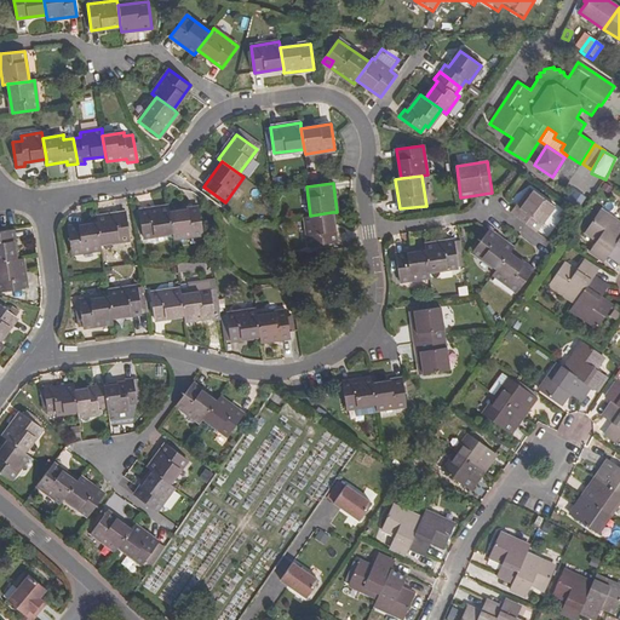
[(555,206),(530,188),(511,213),(537,231),(555,206)]
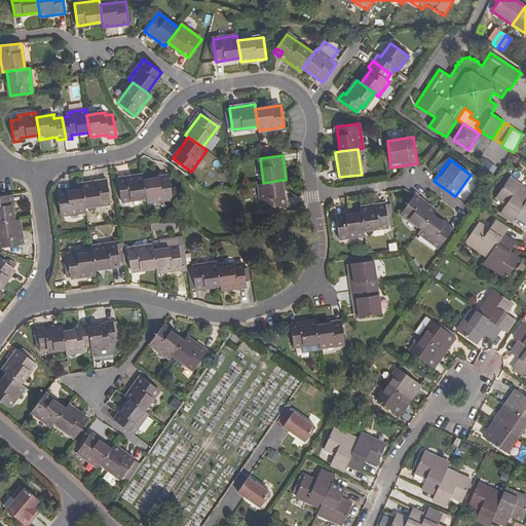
[(143,180),(142,175),(118,179),(121,200),(146,197),(143,180)]
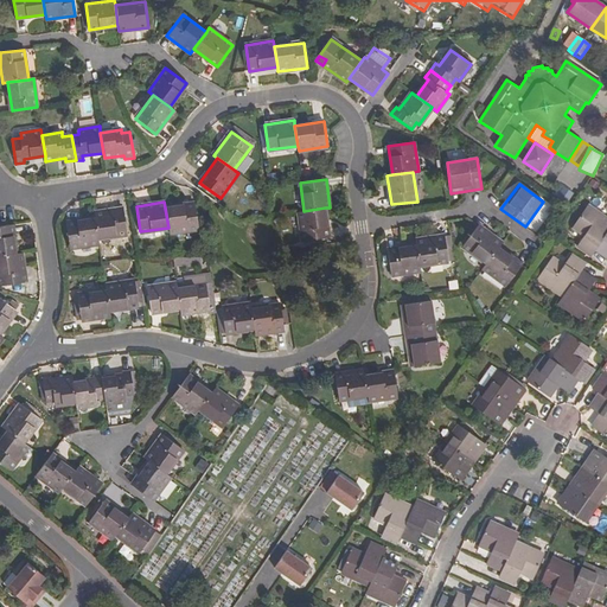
[(168,228),(170,232),(198,229),(195,204),(165,208),(168,228)]
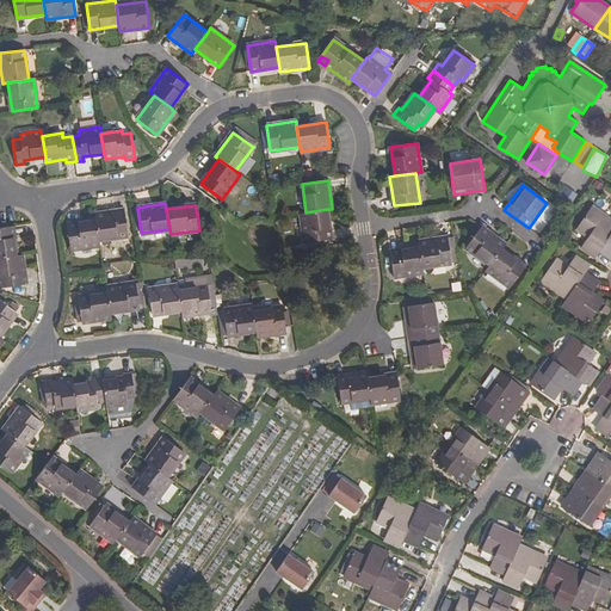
[(596,257),(600,251),(610,234),(610,220),(591,207),(576,228),(590,236),(582,247),(596,257)]
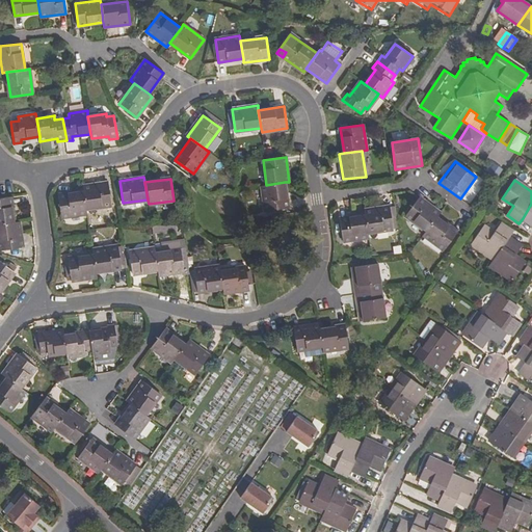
[(266,185),(262,186),(266,212),(288,209),(285,182),(266,185)]
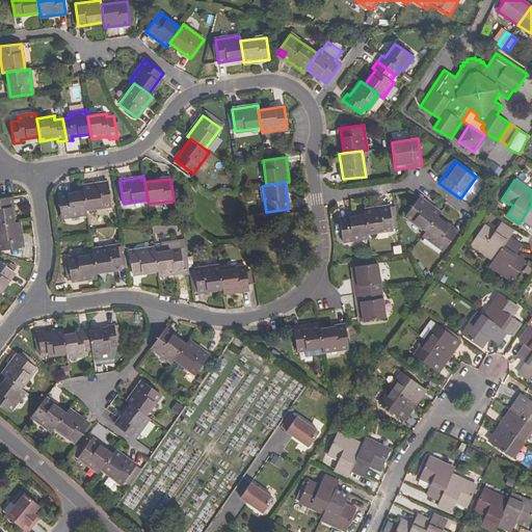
[(82,186),(83,191),(86,209),(111,205),(108,183),(82,186)]
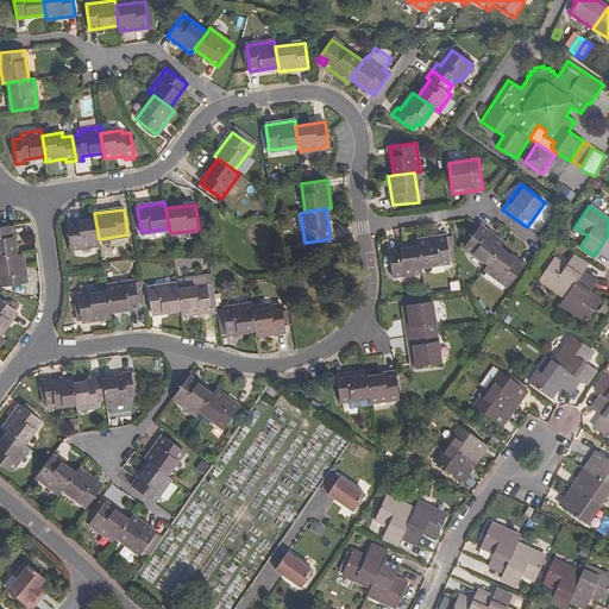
[(99,239),(95,219),(67,223),(70,249),(99,245),(99,239)]
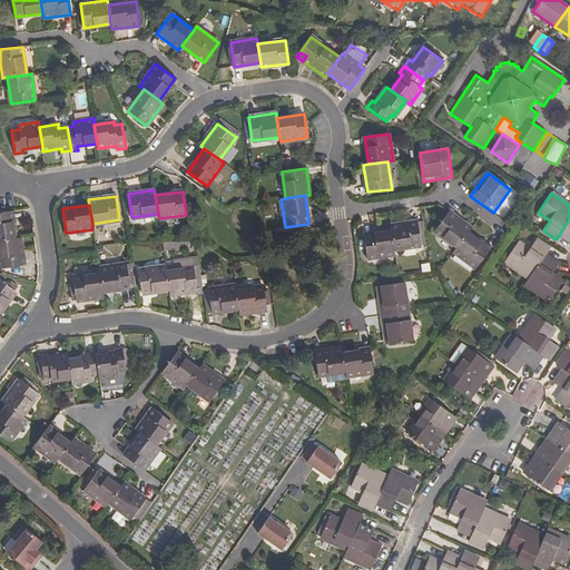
[(11,212),(0,213),(0,241),(15,239),(11,212)]
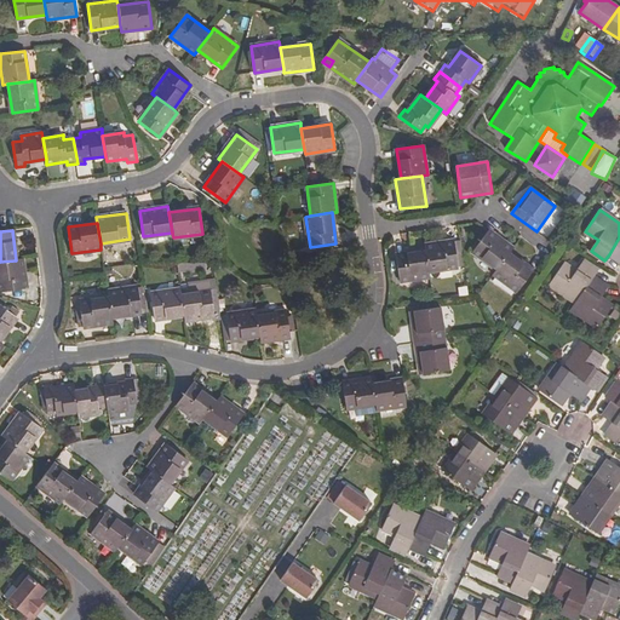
[(472,252),(497,269),(509,253),(512,247),(488,230),(472,252)]
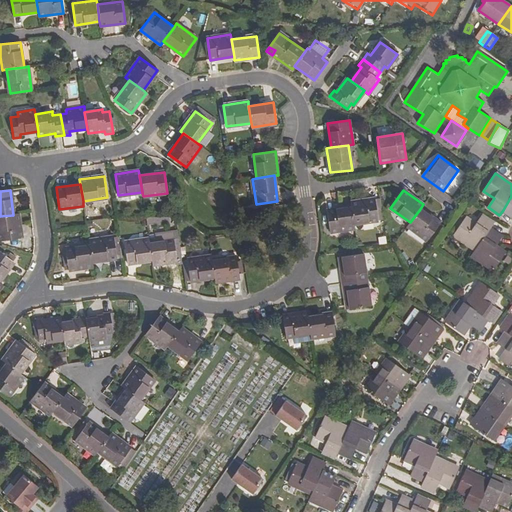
[(511,196),(503,210),(511,216),(511,196)]
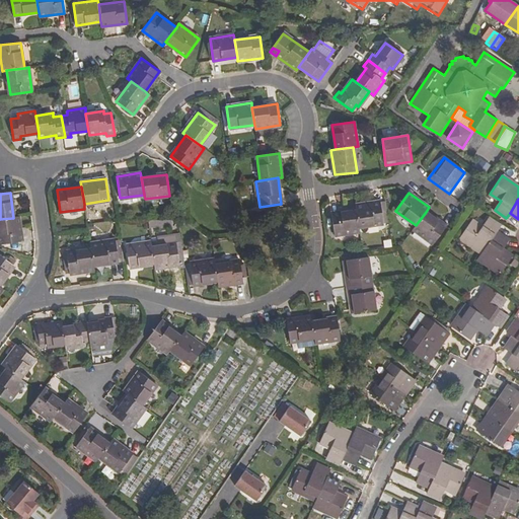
[(356,210),(359,227),(383,224),(380,202),(356,205),(356,210)]
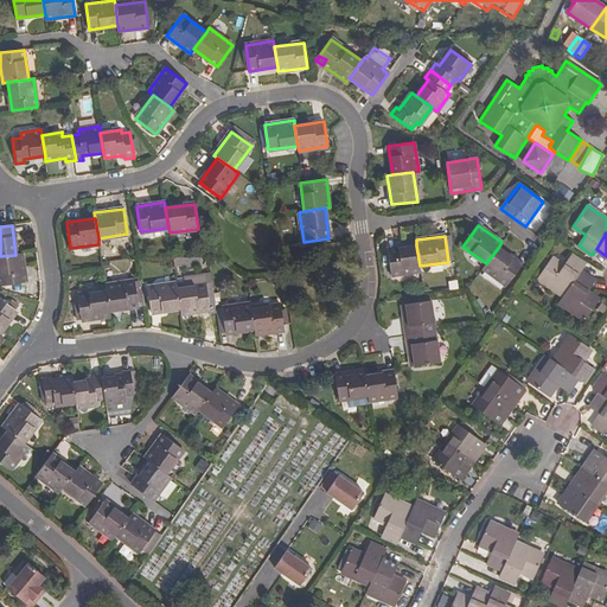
[(420,266),(416,246),(388,249),(391,275),(421,272),(420,266)]
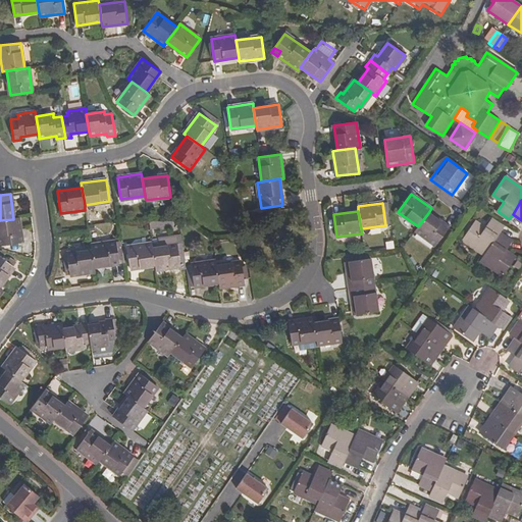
[(449,227),(428,213),(418,226),(415,230),(436,245),(449,227)]
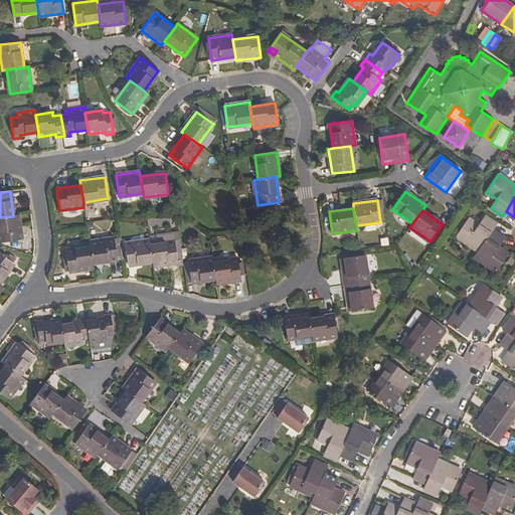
[(13,216),(0,217),(0,242),(22,239),(18,215),(13,216)]
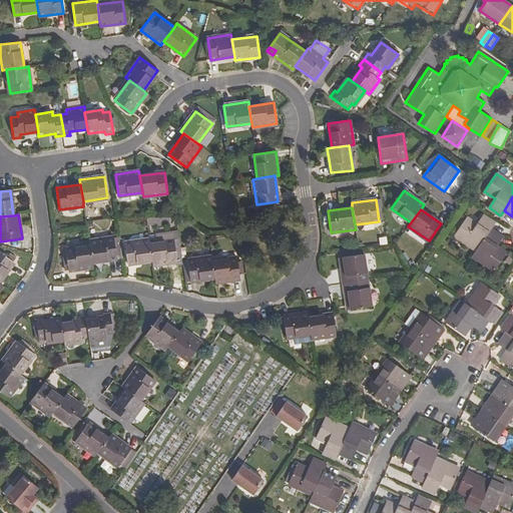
[(476,249),(491,228),(494,223),(483,215),(476,224),(466,217),(454,234),(476,249)]
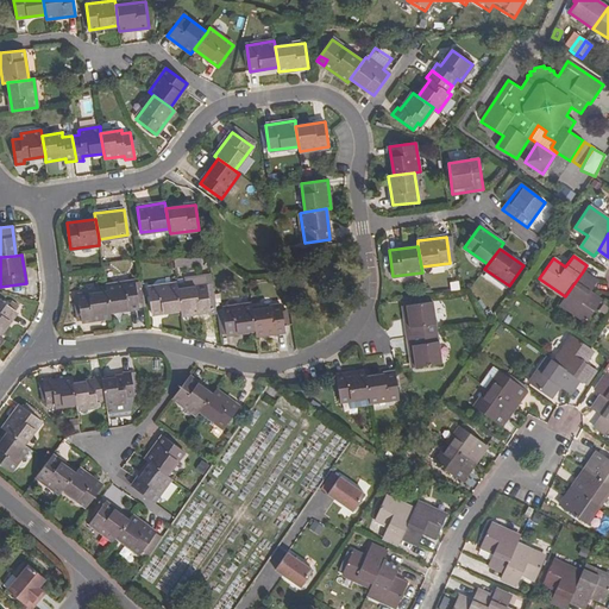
[(583,271),(565,296),(560,302),(586,321),(601,301),(589,293),(597,282),(583,271)]
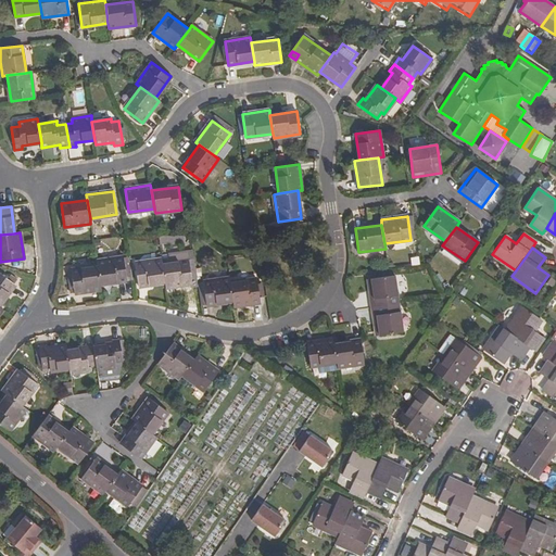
[(128,256),(123,257),(127,280),(133,279),(128,256)]
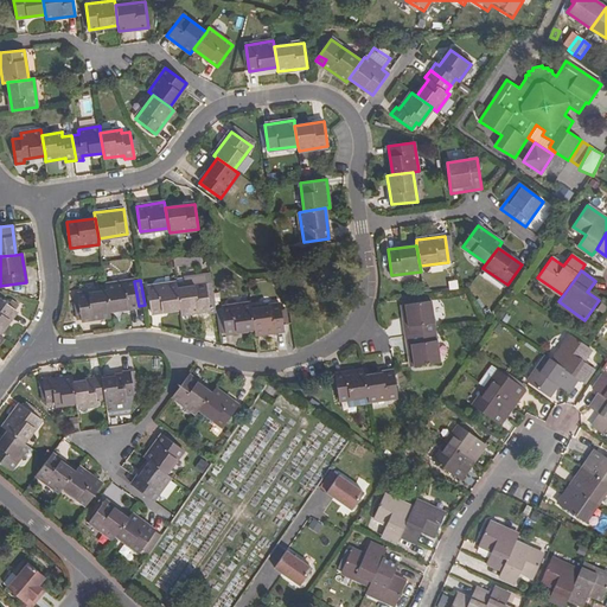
[(139,306),(134,281),(106,285),(107,291),(109,310),(139,306)]
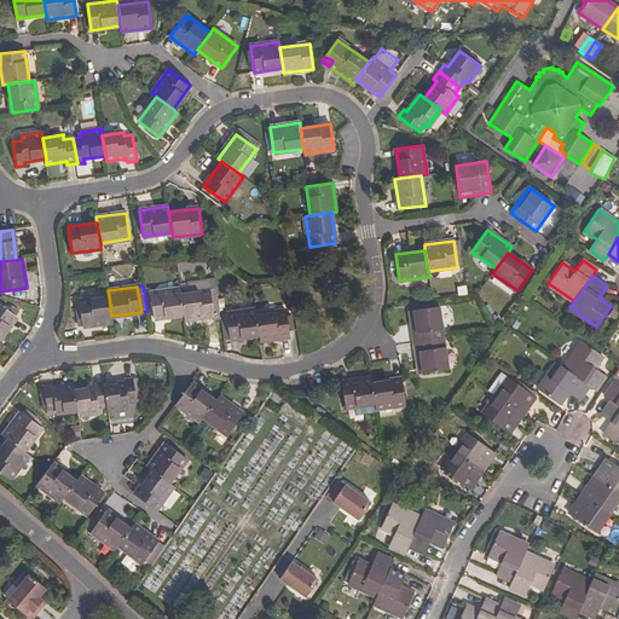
[(184,314),(181,294),(180,288),(150,293),(155,319),(184,314)]
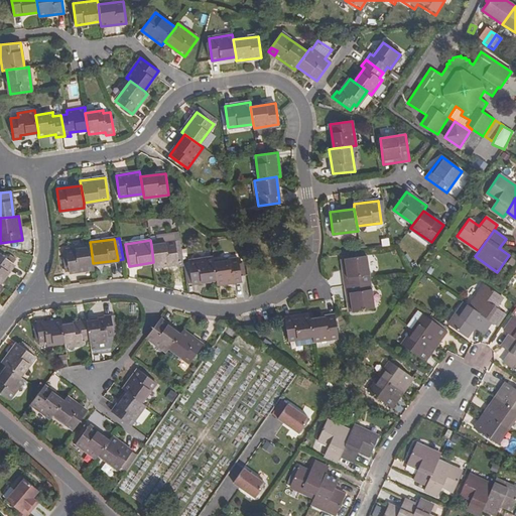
[(175,242),(151,245),(153,262),(154,267),(178,263),(175,242)]
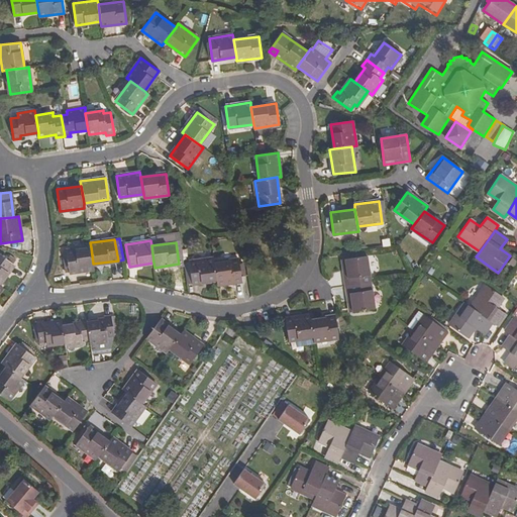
[(94,269),(93,264),(91,247),(63,251),(66,273),(94,269)]
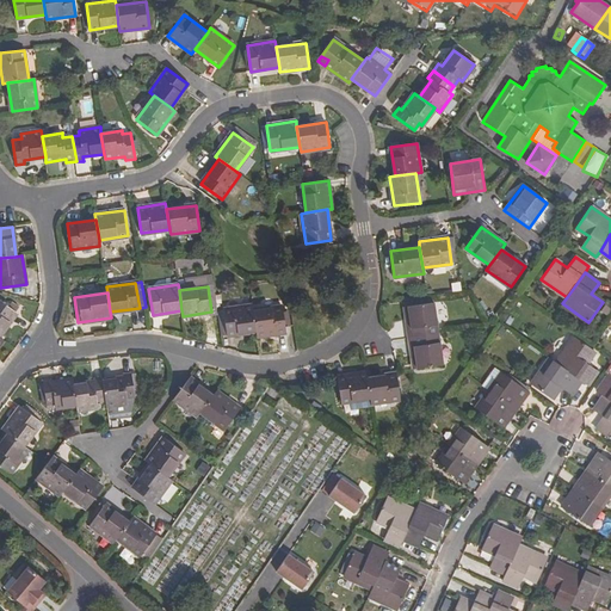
[(0,301),(0,335),(17,313),(0,301)]
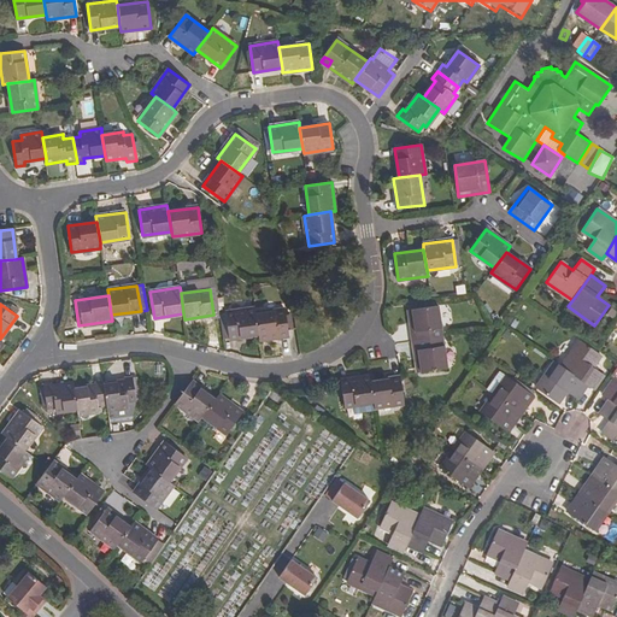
[(407,310),(412,341),(442,336),(438,305),(407,310)]
